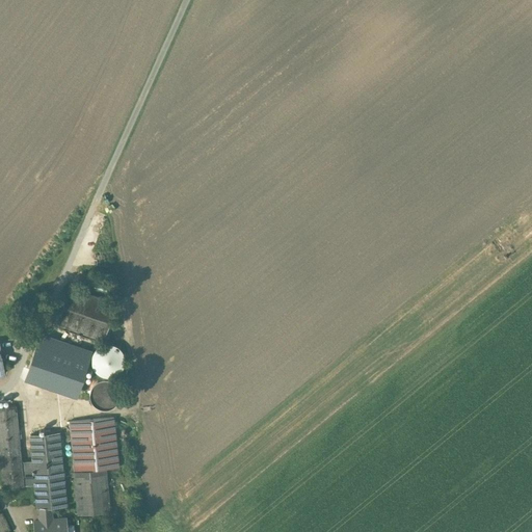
[(70,288),(57,323),(104,339),(115,303),(70,288)]
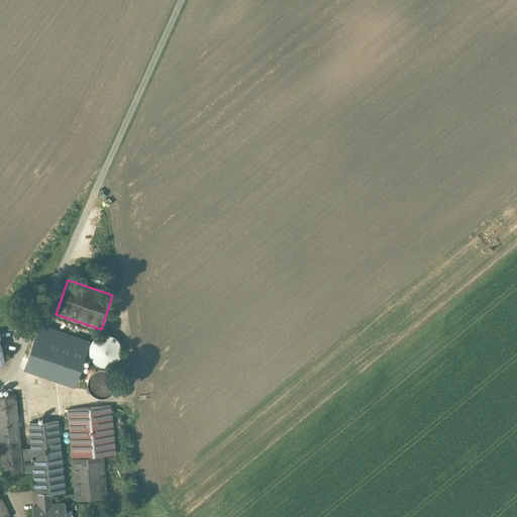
[(32,360),(54,368),(56,362),(80,370),(89,344),(38,327),(27,359),(32,360)]
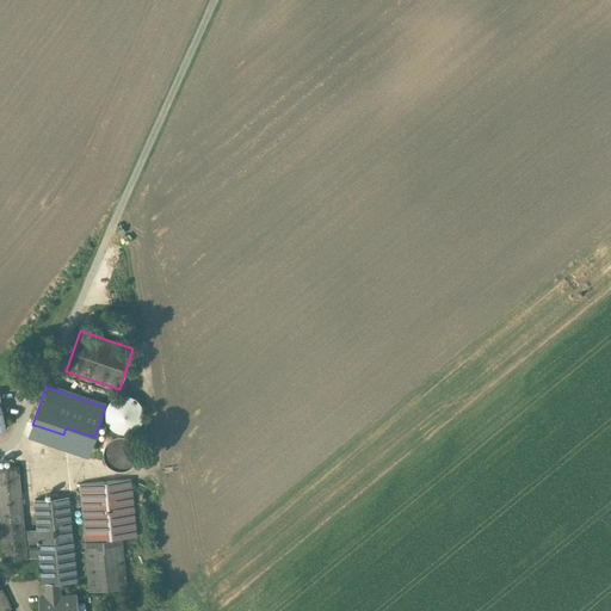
[(105,415),(106,419),(107,423),(110,426),(112,429),(116,430),(119,431),(123,432),(127,432),(130,431),(134,430),(136,427),(139,425),(141,423),(142,419),(143,415),(143,412),(142,408),(141,405),(139,401),(136,399),(133,396),(129,395),(125,395),(122,395),(118,395),(115,397),(112,399),(110,402),(107,405),(106,408),(105,412),(105,415)]
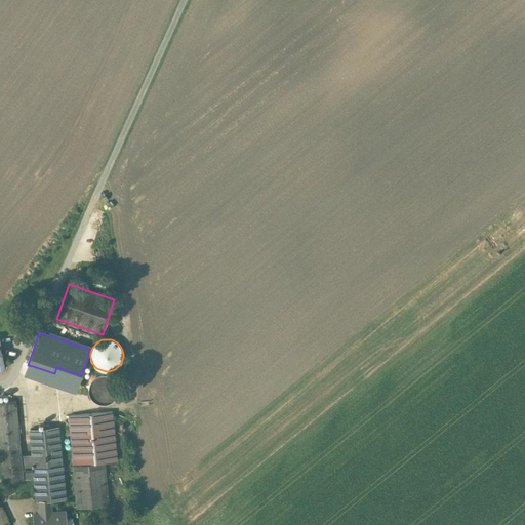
[(30,370),(29,371),(28,372),(28,374),(28,375),(28,377),(29,378),(30,379),(32,380),(33,380),(35,380),(36,380),(38,379),(39,378),(39,376),(40,375),(40,373),(39,371),(38,370),(37,369),(36,368),(34,368),(32,368),(31,369),(30,370)]
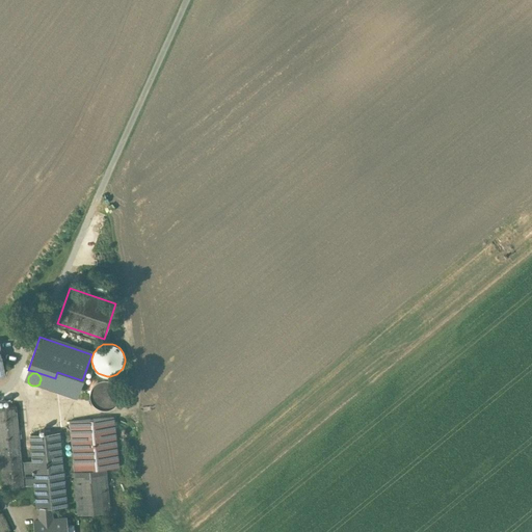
[(99,379),(96,381),(94,383),(91,387),(89,391),(89,394),(90,397),(91,401),(94,404),(97,406),(100,407),(103,408),(107,408),(110,407),(113,406),(116,403),(118,400),(120,397),(120,394),(120,390),(118,387),(115,383),(113,381),(110,379),(106,378),(103,378),(99,379)]
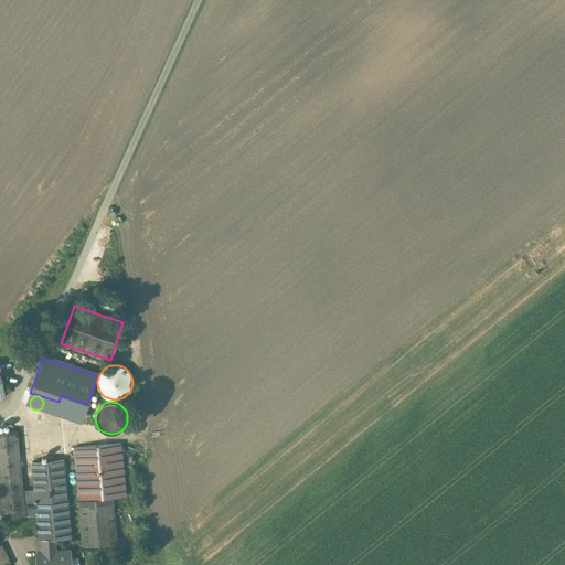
[(17,430),(0,432),(0,488),(3,518),(25,515),(22,491),(17,430)]
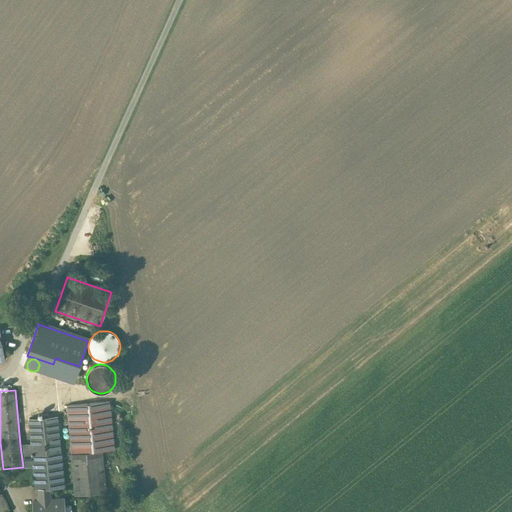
[(109,401),(67,405),(72,453),(101,450),(114,449),(109,401)]
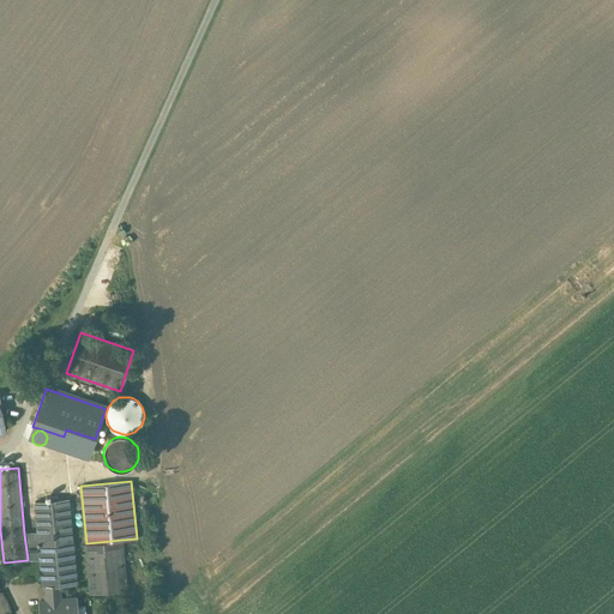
[(68,499),(35,503),(37,533),(40,559),(43,587),(46,587),(59,585),(76,583),(68,499)]
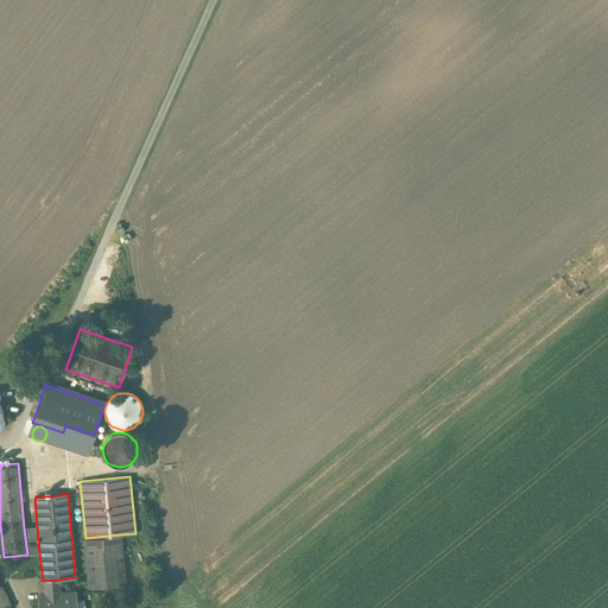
[(37,527),(24,529),(27,555),(39,553),(37,527)]
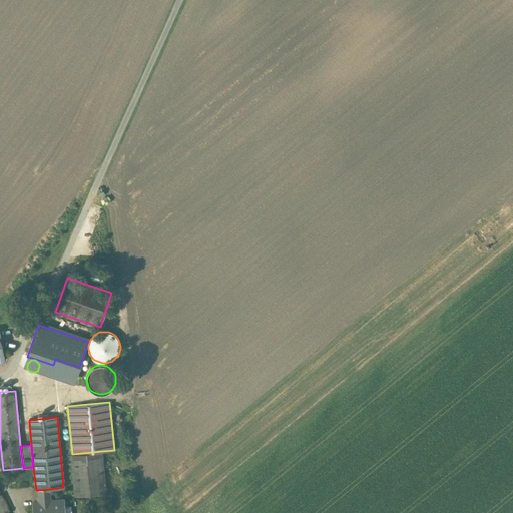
[(101,451),(72,454),(75,495),(105,492),(101,451)]
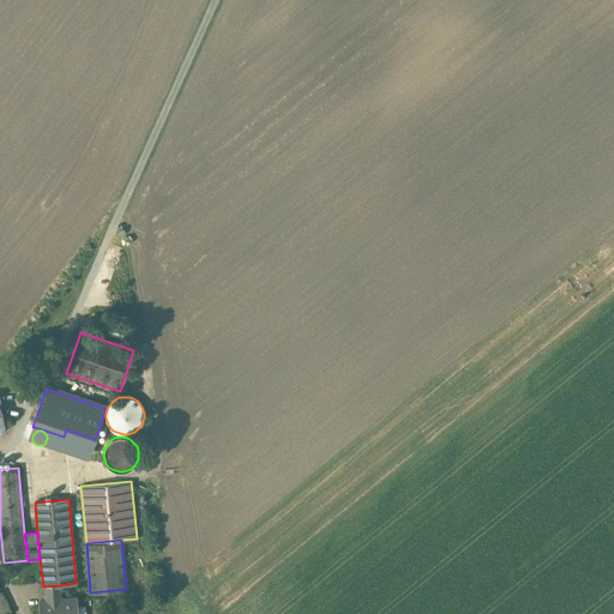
[(47,601),(40,601),(40,613),(76,613),(76,597),(60,599),(59,585),(46,587),(47,601)]
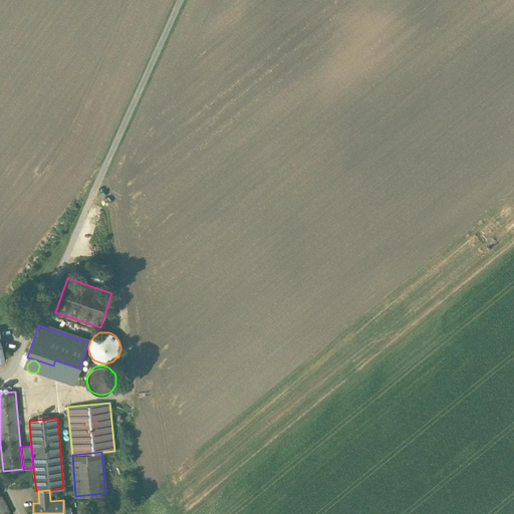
[(1,495),(0,495),(0,513),(2,513),(9,511),(1,495)]
